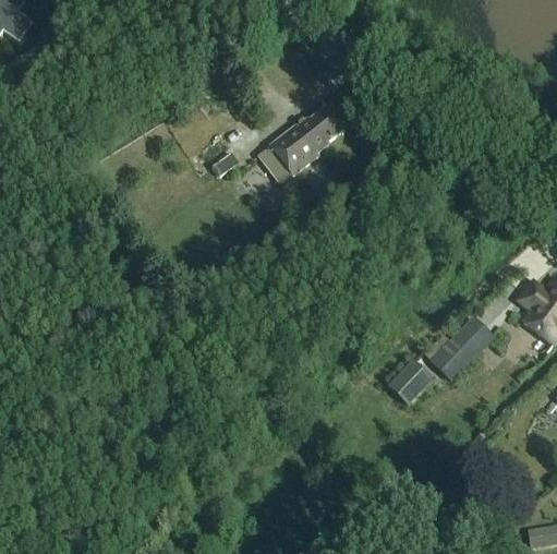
[(0,0),(0,38),(4,34),(20,45),(34,25),(19,14),(26,3),(21,0),(0,0)]
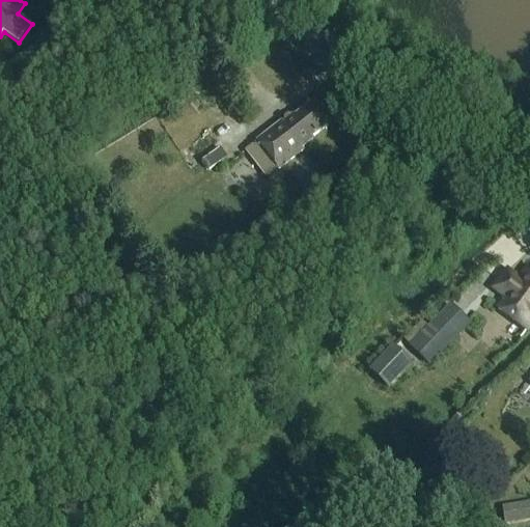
[(258,140),(280,168),(305,149),(303,147),(314,138),(313,136),(327,126),(310,105),(297,115),(296,113),(293,115),(289,114),(285,117),(286,120),(284,122),(283,120),(258,140)]
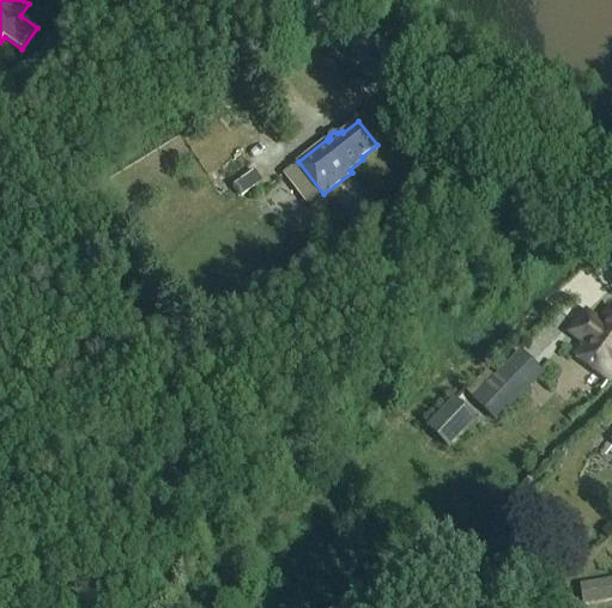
[(265,184),(271,180),(243,145),(206,174),(220,193),(234,183),(242,195),(261,180),(265,184)]
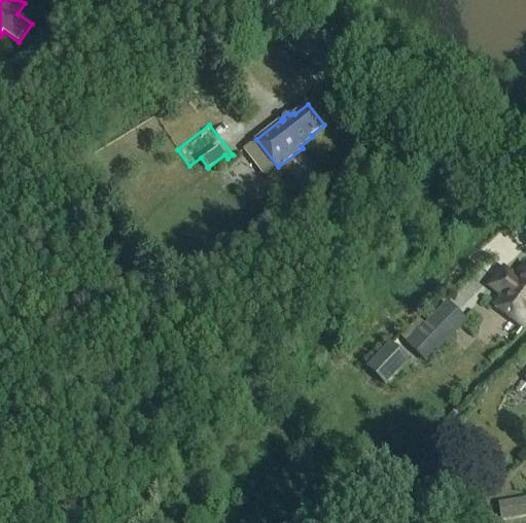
[(525,263),(515,278),(501,269),(491,284),(503,292),(495,303),(524,324),(525,322),(525,263)]
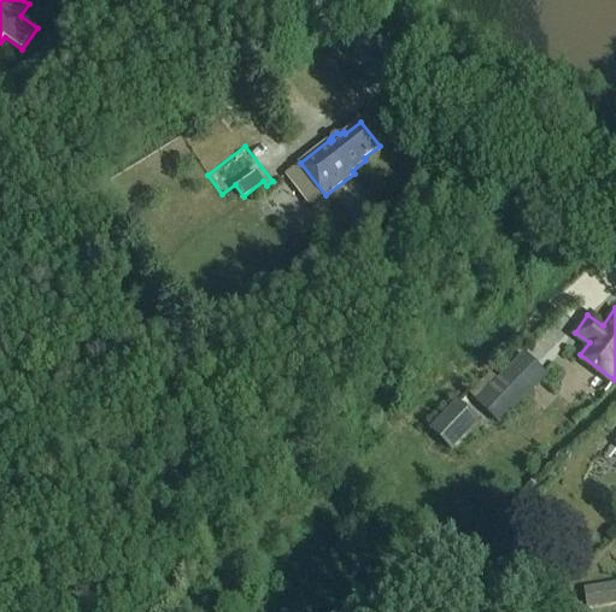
[(499,422),(549,371),(524,348),(491,383),(484,375),(468,392),(499,422)]
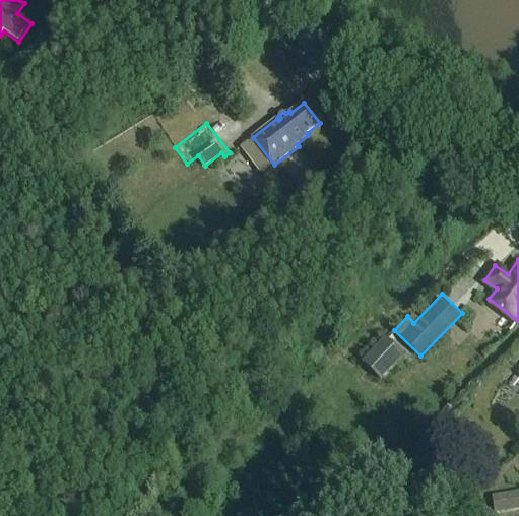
[(385,336),(361,361),(380,380),(404,356),(385,336)]
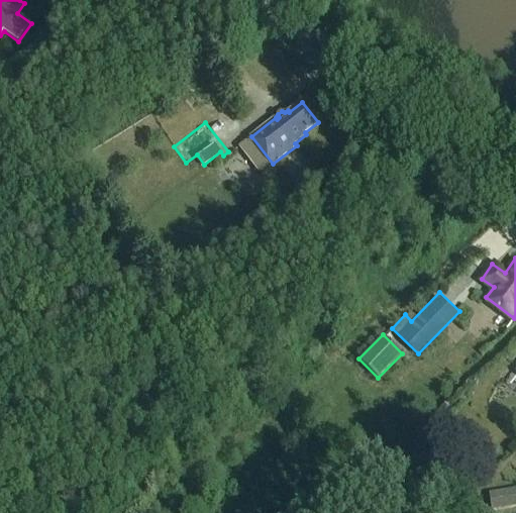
[(515,486),(490,491),(493,507),(515,502),(515,486)]
